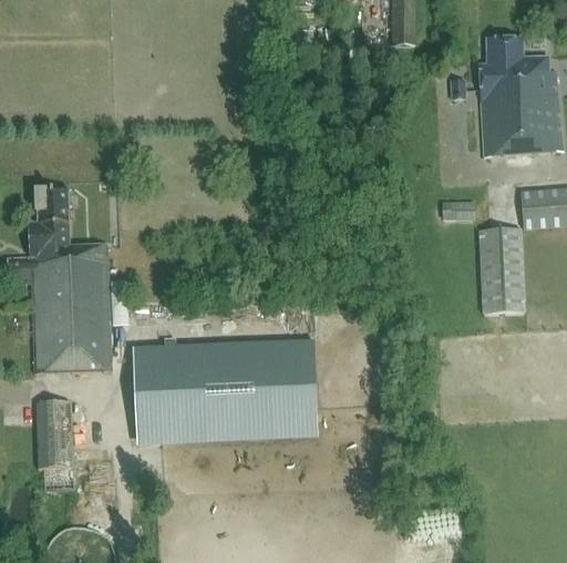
[(392,0),(392,45),(414,45),(415,0),(392,0)]
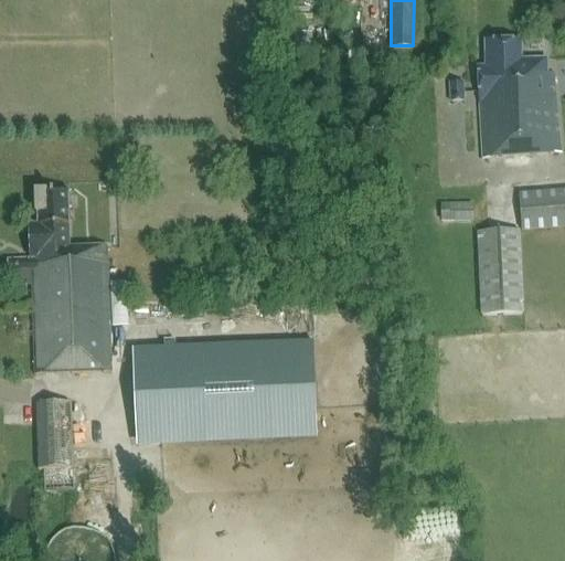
[(484,155),(561,149),(556,99),(554,72),(545,73),(545,57),(522,59),(521,39),(486,41),(487,64),(478,64),(484,155)]
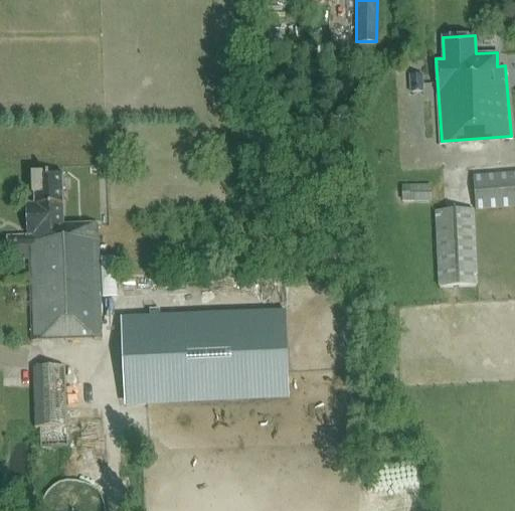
[(423,90),(422,71),(408,72),(409,91),(423,90)]
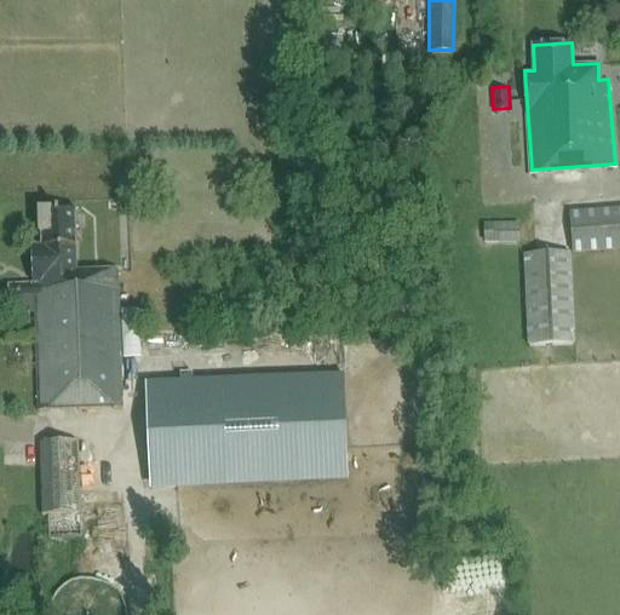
[(619,246),(619,203),(569,208),(573,251),(619,246)]
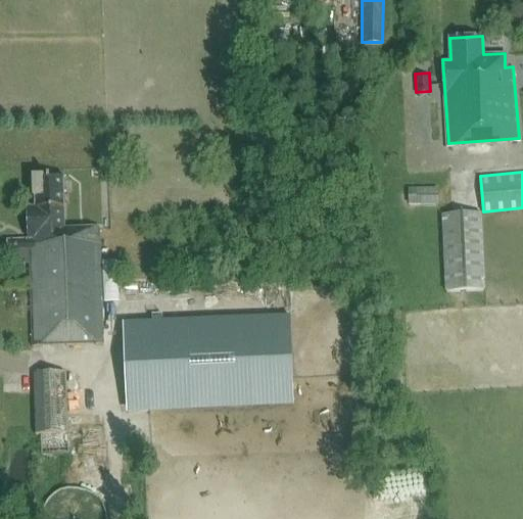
[(7,262),(30,262),(100,257),(99,226),(63,227),(62,174),(32,175),(33,195),(36,195),(36,204),(27,204),(28,236),(7,237),(7,262)]
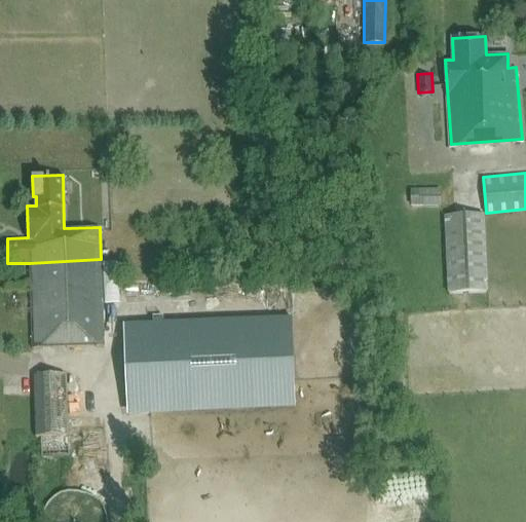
[(411,203),(441,202),(441,186),(411,187),(411,203)]
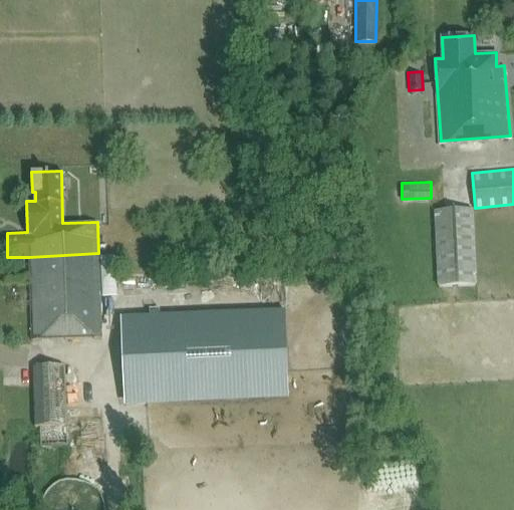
[(477,282),(473,208),(434,209),(437,284),(477,282)]
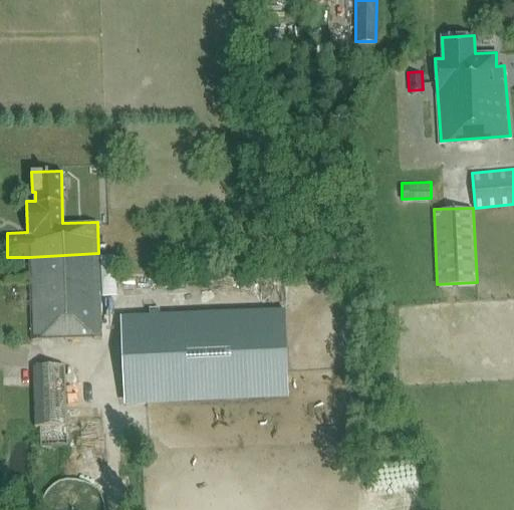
[(98,253),(29,257),(31,337),(101,336),(98,253)]
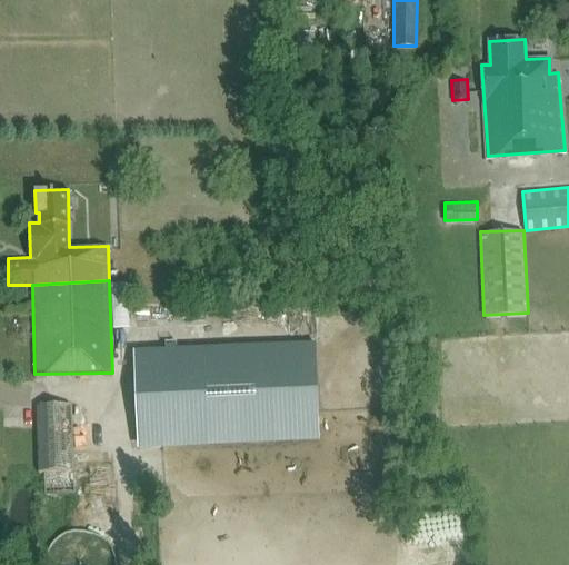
[(319,432),(316,339),(137,347),(141,438),(319,432)]
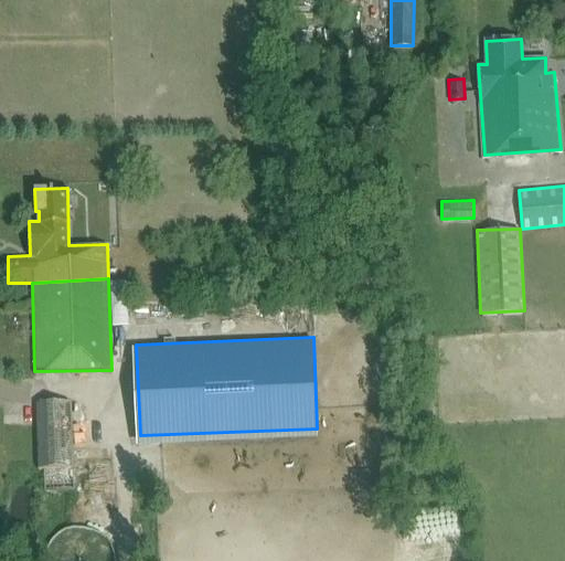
[(73,465),(70,400),(36,402),(39,467),(52,467),(52,488),(75,487),(75,465),(73,465)]
